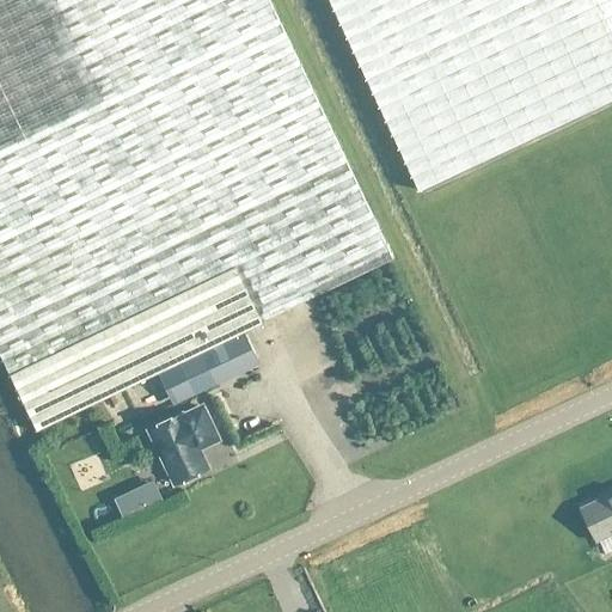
[(267,0),(0,0),(0,355),(36,432),(157,374),(237,336),(262,324),(392,259),(267,0)]
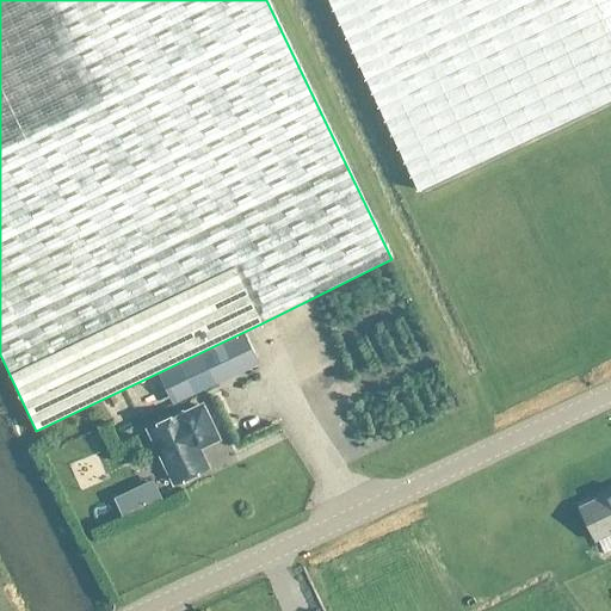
[(610,0),(327,0),(418,191),(610,99),(610,0)]
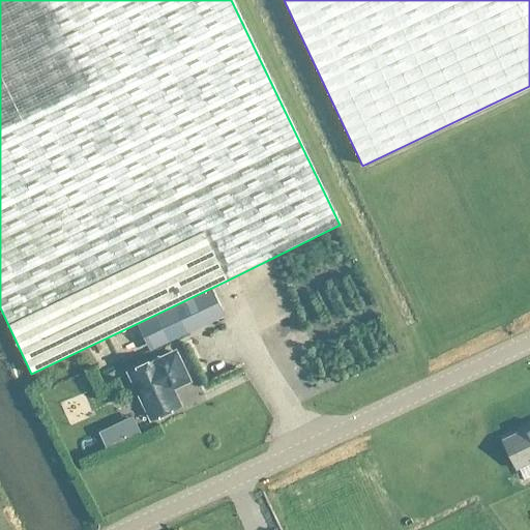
[(205,291),(136,324),(146,346),(215,313),(205,291)]
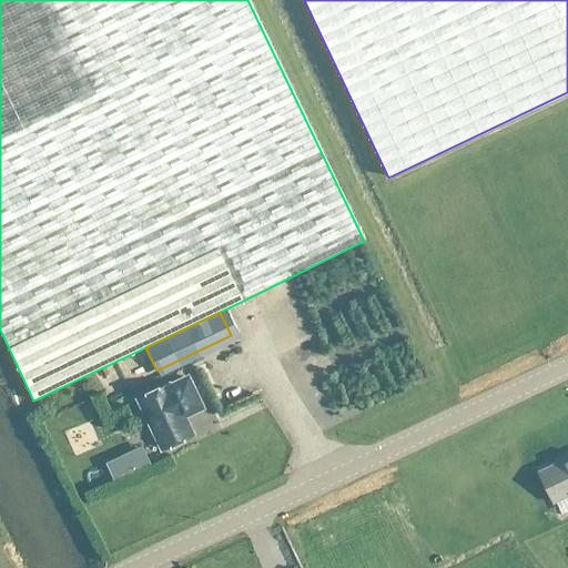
[(162,449),(192,435),(183,417),(201,408),(186,378),(169,387),(168,385),(138,399),(162,449)]
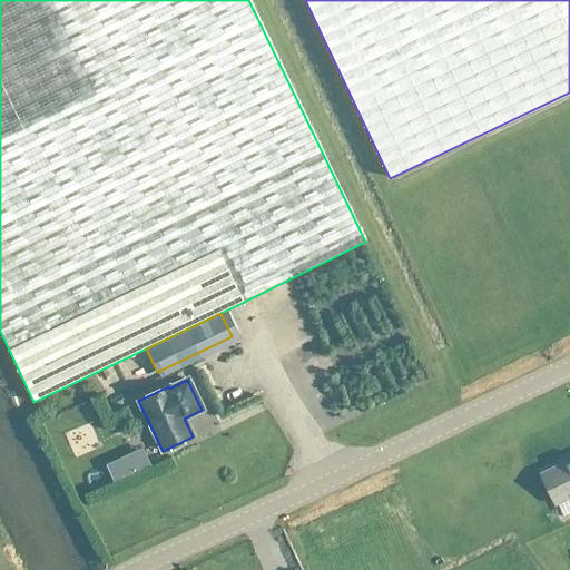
[(554,505),(569,498),(569,459),(540,474),(554,505)]
